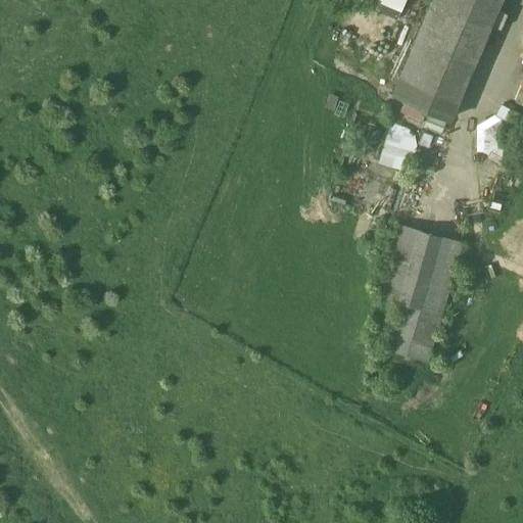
[(381,0),(379,10),(405,16),(408,0),(381,0)]
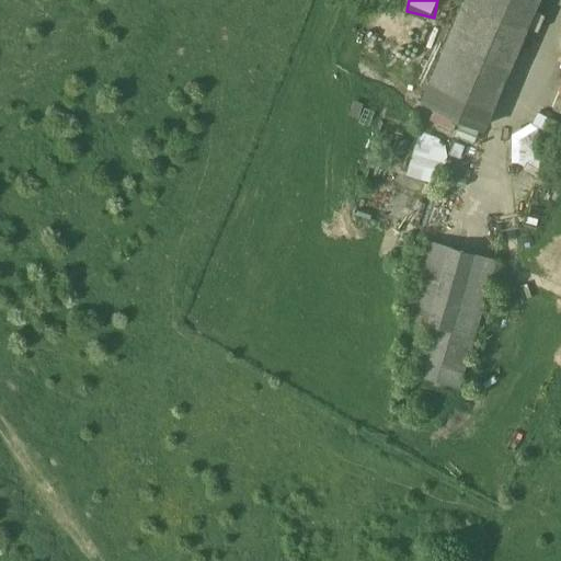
[(462,0),(420,101),(483,128),(538,0),(462,0)]
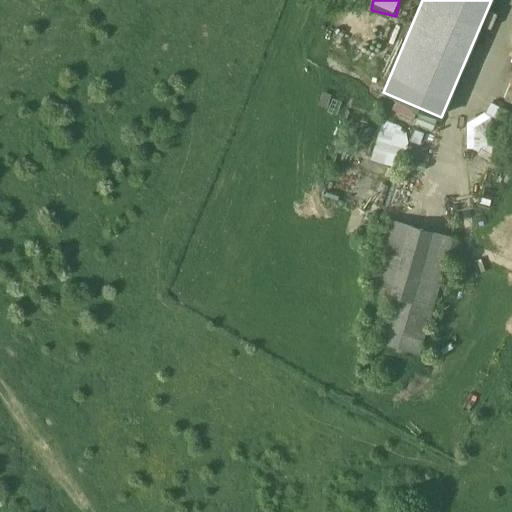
[(468,124),(468,148),(473,147),(493,157),(511,148),(511,131),(511,127),(511,113),(491,102),(485,113),(468,124)]
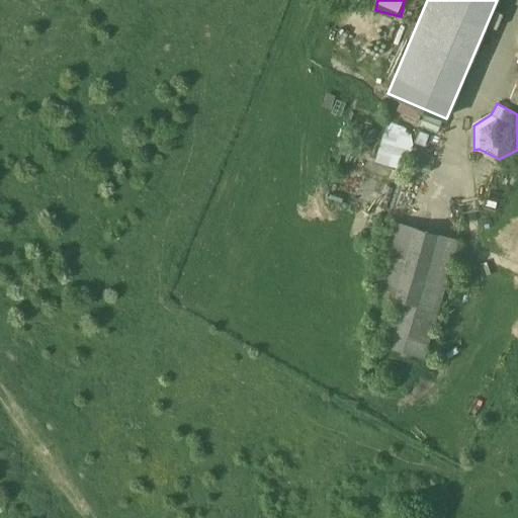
[(425,111),(420,123),(438,133),(443,119),(425,111)]
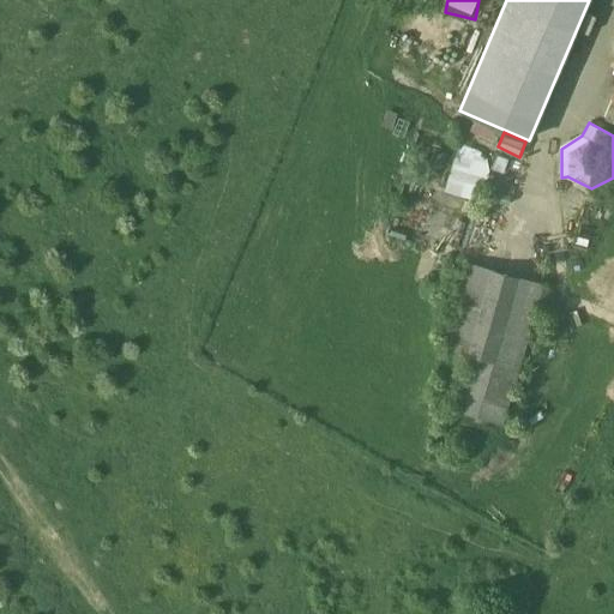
[(480,174),(486,176),(492,154),(458,144),(445,190),(473,198),(480,174)]
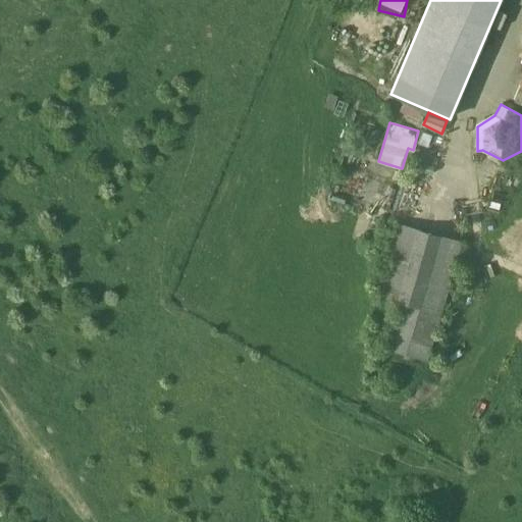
[(398,221),(377,295),(397,300),(383,348),(428,361),(463,241),(398,221)]
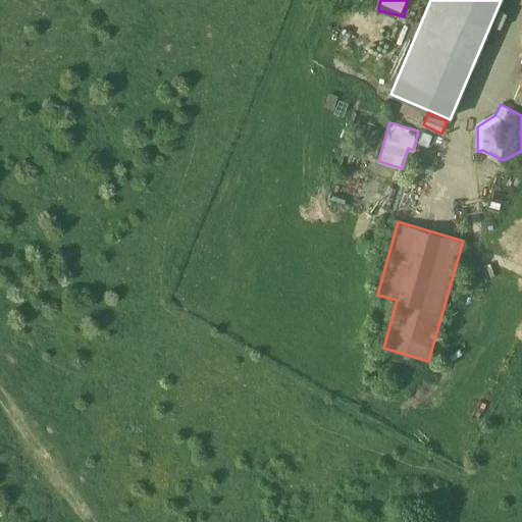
All buildings are outlined.
